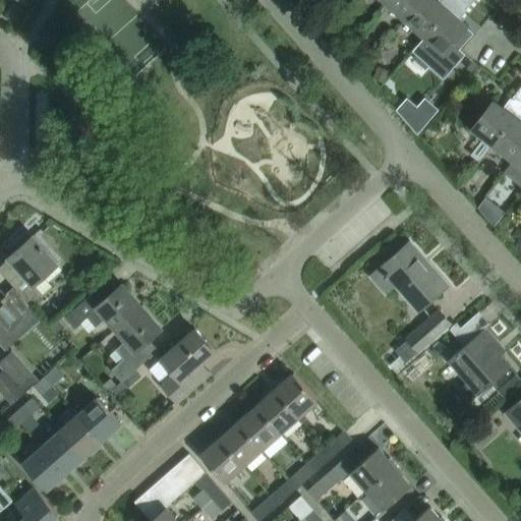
[(405,20),(423,0),(388,0),(386,3),(405,20)]
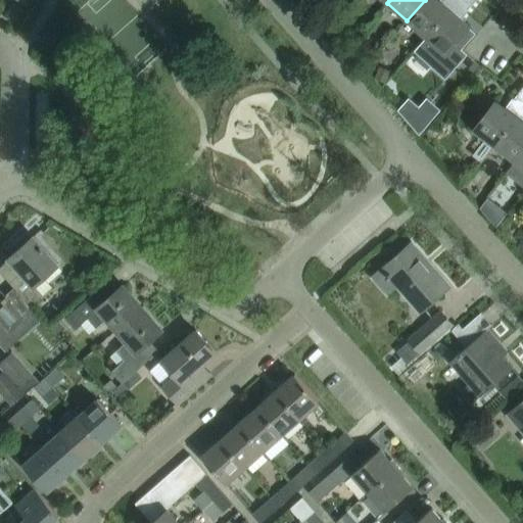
[(425,37),(458,0),(443,0),(441,2),(438,0),(425,0),(407,20),(425,37)]
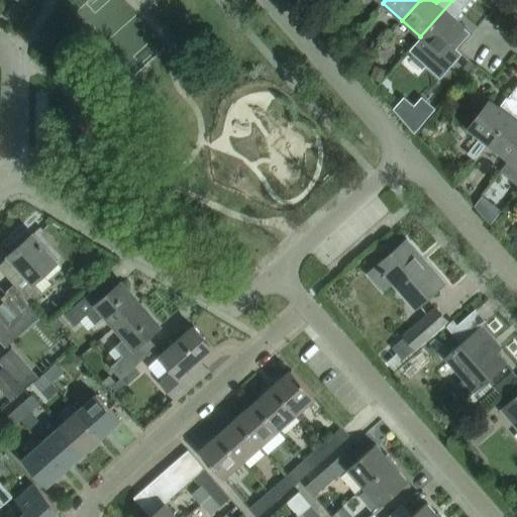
[(470,0),(452,0),(420,36),(408,50),(426,68),(463,26),(454,18),(470,0)]
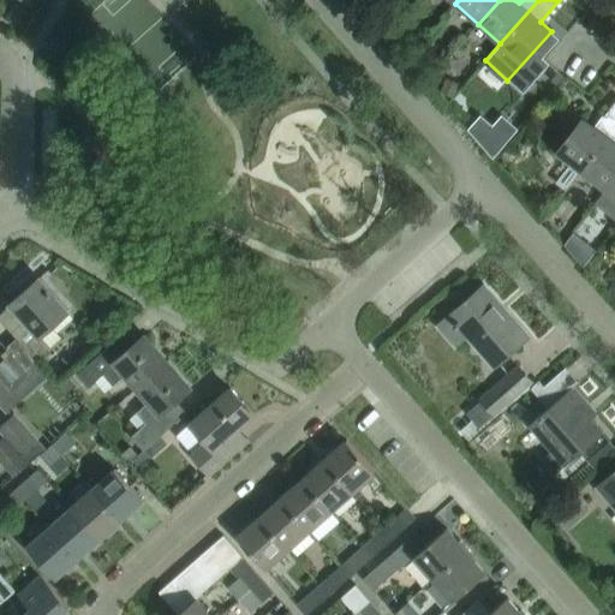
[(557,72),(551,79),(557,84),(563,77),(557,72)]
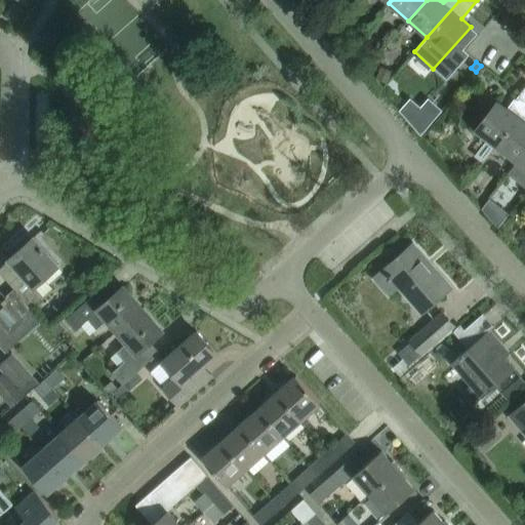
[(496,147),(524,108),(524,85),(513,103),(514,104),(509,110),(497,102),(475,130),(487,139),(474,156),(482,163),(496,147)]
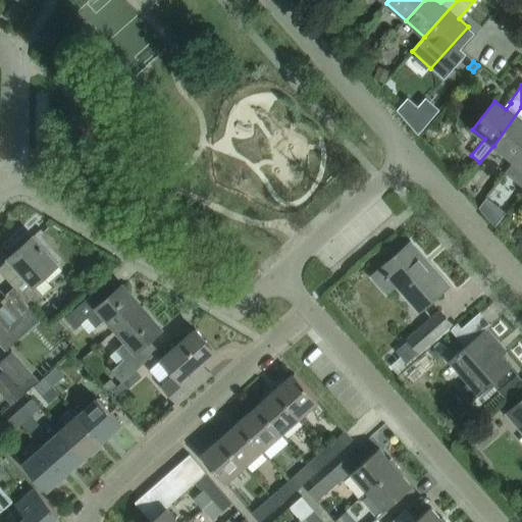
[(425,99),(418,108),(407,99),(398,109),(419,135),(439,111),(425,99)]
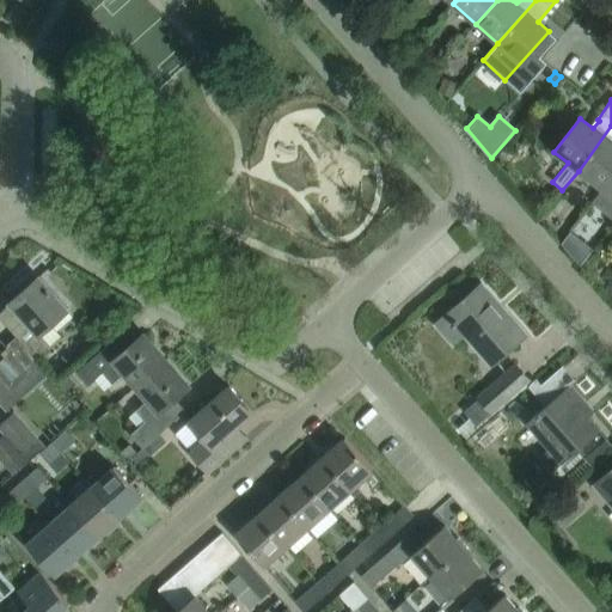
[(601,188),(611,173),(611,126),(579,171),(601,188)]
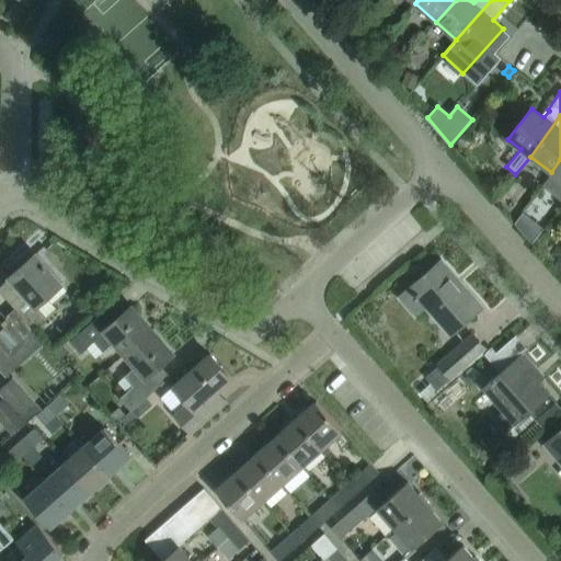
[(560,201),(560,159),(551,172),(552,173),(541,185),(560,201)]
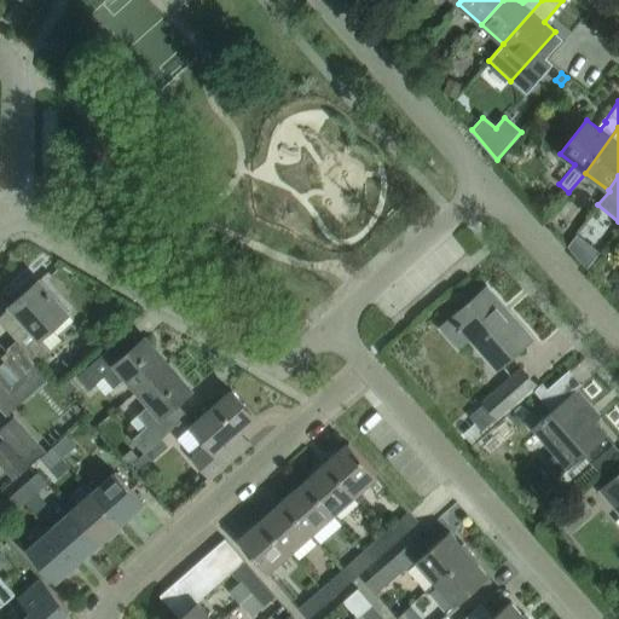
[(590,264),(600,253),(588,243),(580,253),(577,258),(586,268),(590,264)]
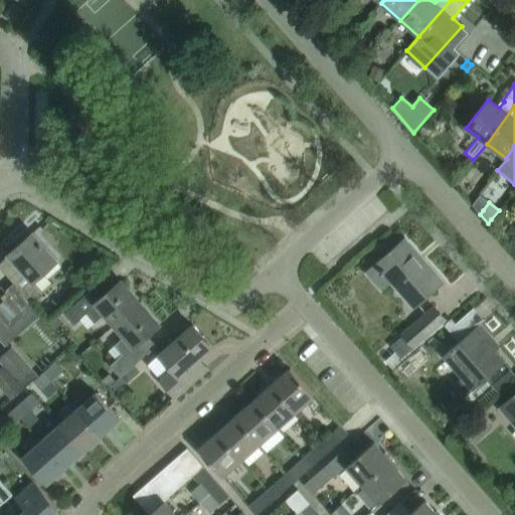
[(51,283),(43,273),(56,261),(33,233),(9,254),(21,268),(9,278),(30,301),(42,291),(51,283)]
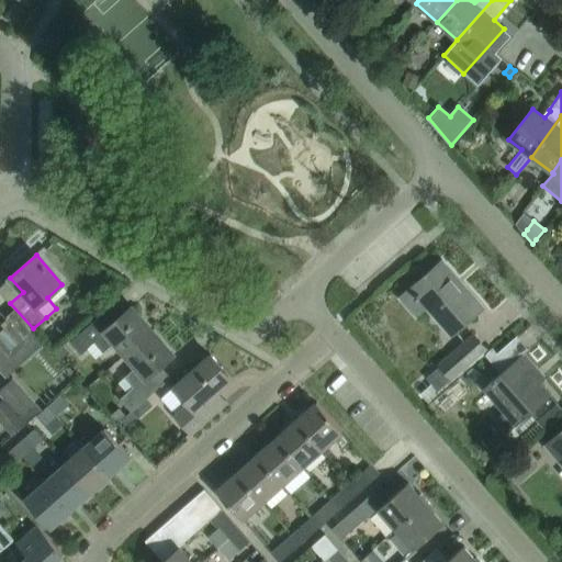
[(438,265),(411,288),(409,287),(398,296),(416,317),(427,306),(451,335),(483,307),(465,288),(461,291),(438,265)]
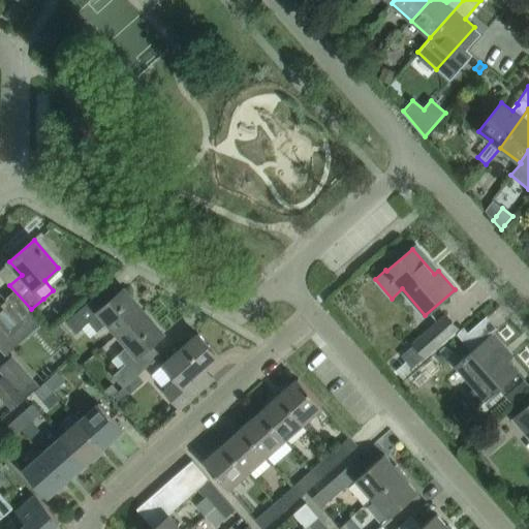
[(102,254),(96,263),(106,272),(114,263),(102,254)]
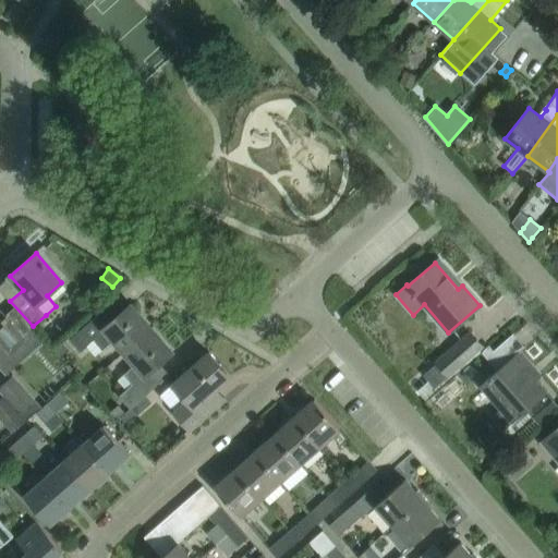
[(124,352),(152,328),(131,305),(108,325),(98,314),(70,339),(81,351),(94,340),(102,350),(113,340),(124,352)]
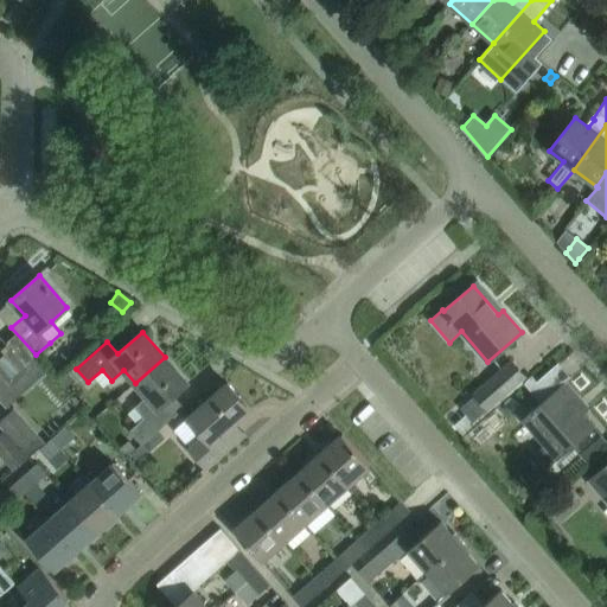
[(8,346),(11,345),(7,342),(6,343),(0,336),(0,396),(6,404),(18,394),(10,383),(27,368),(8,346)]
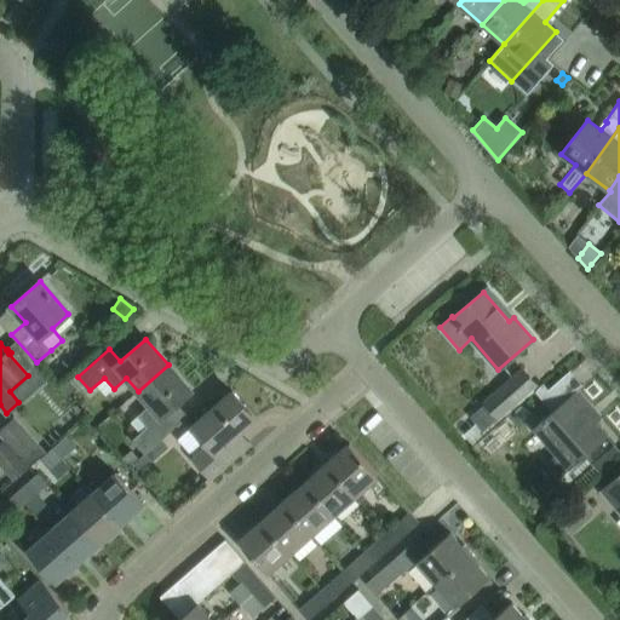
[(168,365),(138,391),(151,407),(138,418),(148,429),(133,441),(144,453),(176,425),(165,413),(191,390),(168,365)]
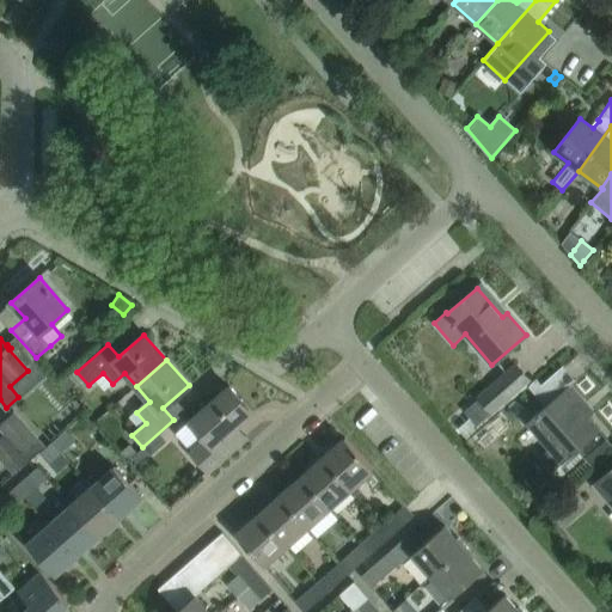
[(493,414),(528,381),(516,367),(479,399),(493,414)]
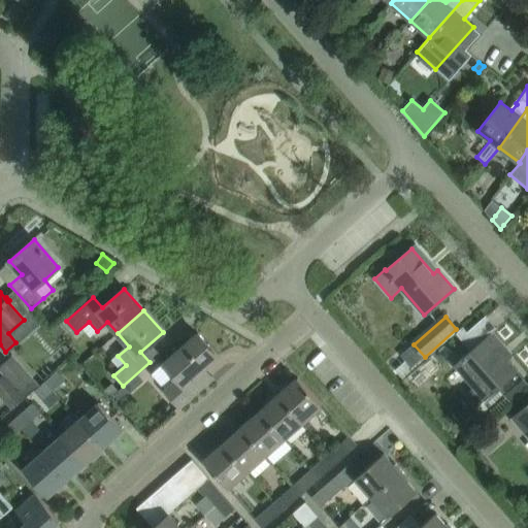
[(462,327),(456,332),(455,334),(470,351),(453,366),(485,401),(518,370),(499,350),(504,345),(492,332),(477,344),(462,327)]
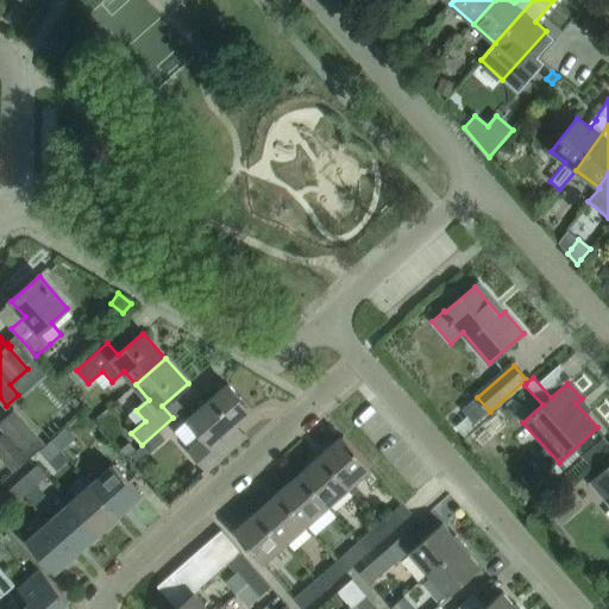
[(228,384),(211,400),(188,420),(205,438),(192,450),(207,469),(246,434),(237,424),(252,410),(228,384)]
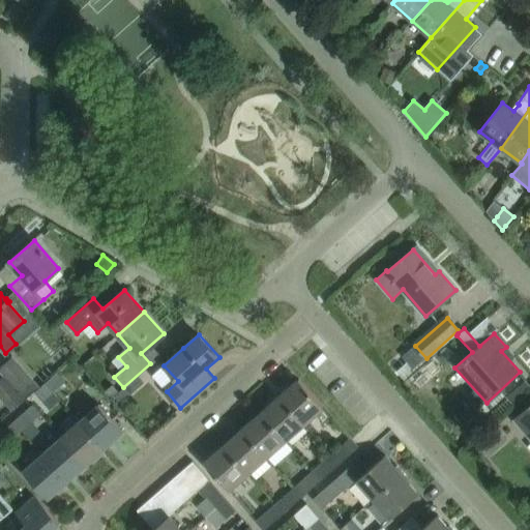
[(34,391),(39,387),(32,380),(12,359),(1,371),(5,376),(4,376),(25,400),(34,391)]
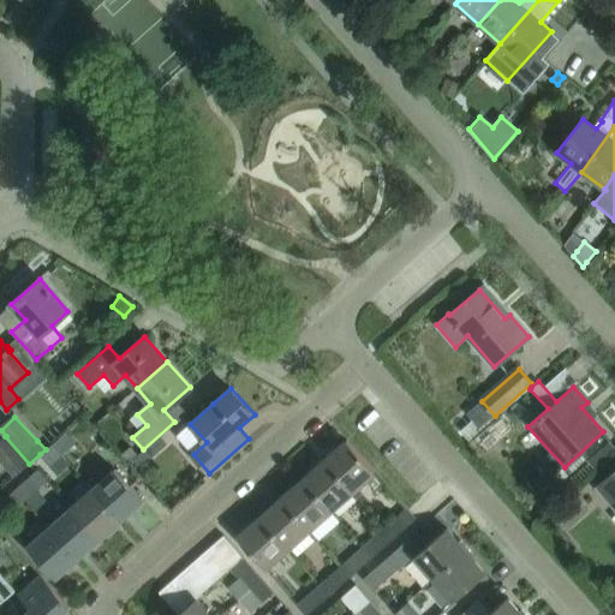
[(52,443),(60,454),(73,442),(65,431),(52,443)]
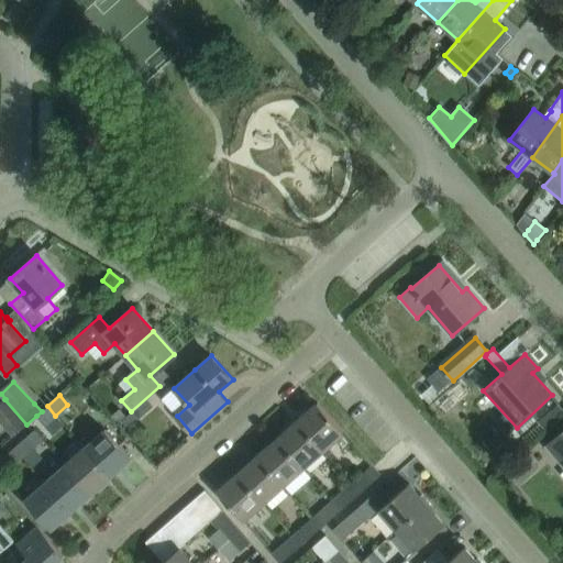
[(0,419),(13,435),(26,424),(4,399),(0,404),(0,419)]
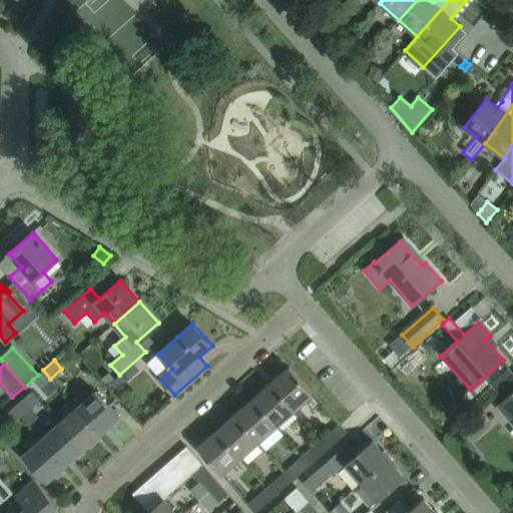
[(270,384),(294,411),(313,393),(289,367),(270,384)]
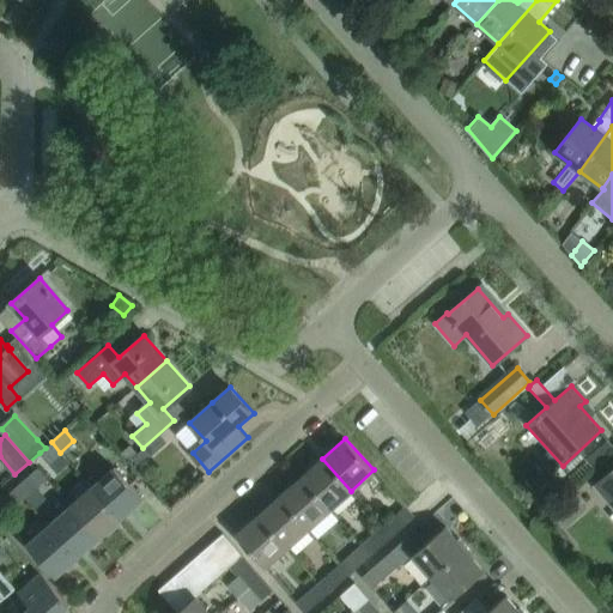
[(48,463),(60,453),(52,442),(46,448),(40,453),(48,463)]
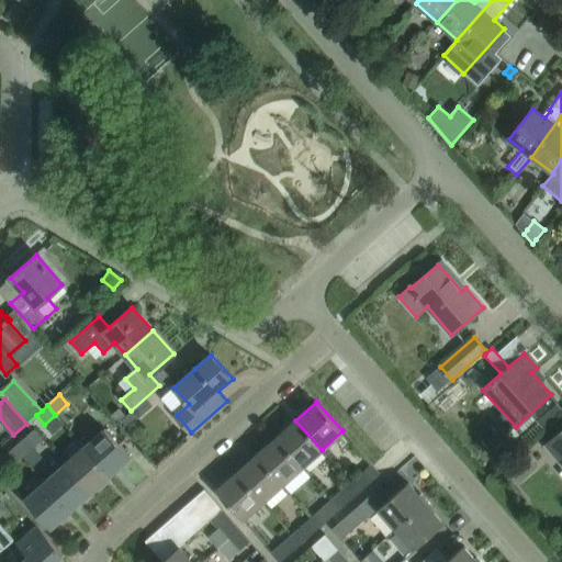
[(122,420),(126,426),(136,417),(132,412),(122,420)]
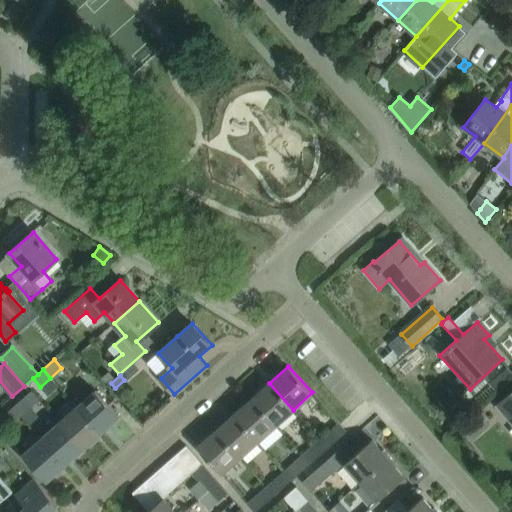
[(275,425),(293,410),(269,383),(251,398),(275,425)]
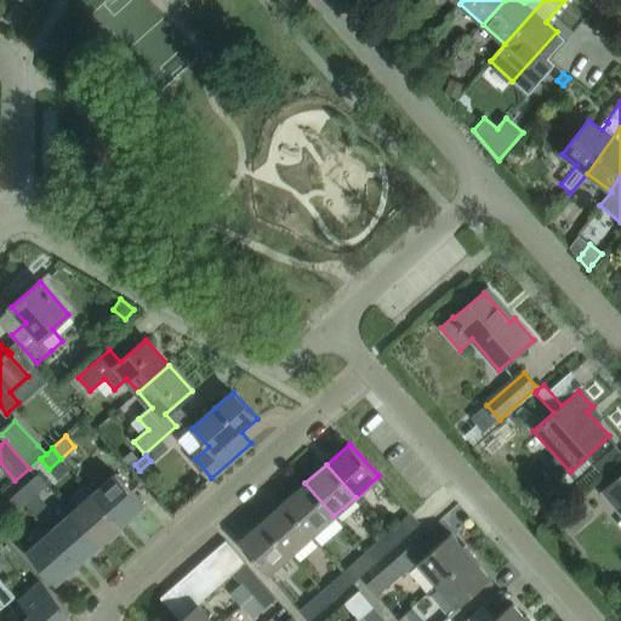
[(93,495),(121,527),(143,506),(115,474),(93,495)]
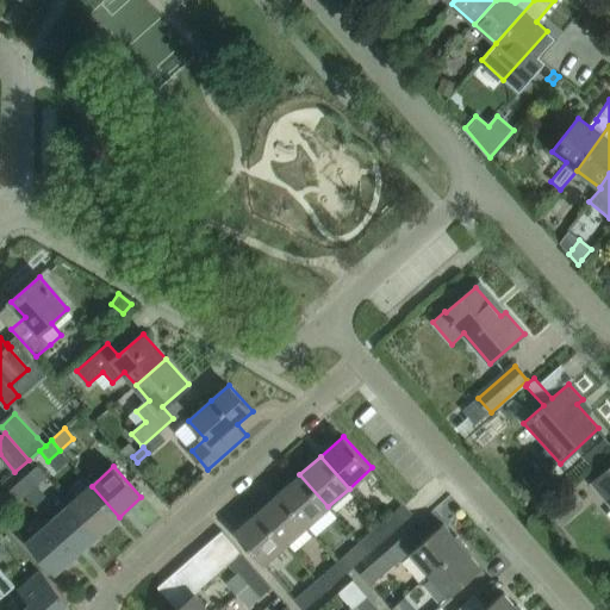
[(609,466),(592,483),(609,503),(609,466)]
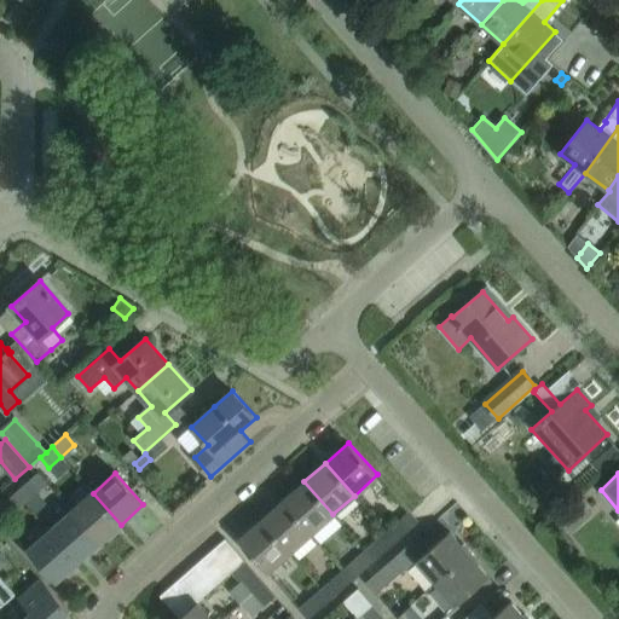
[(16,491),(24,502),(36,491),(28,481),(16,491)]
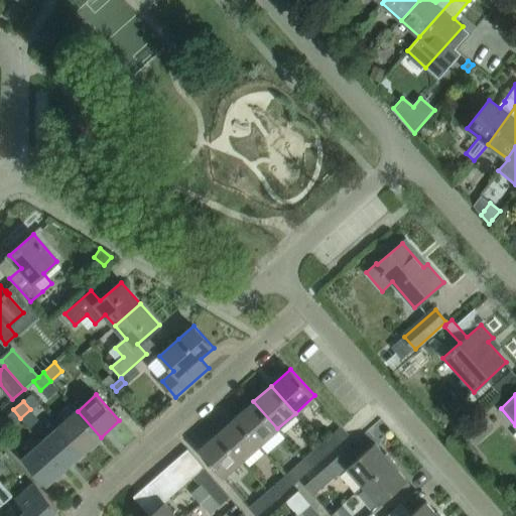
[(259,444),(277,428),(253,401),(235,417),(259,444)]
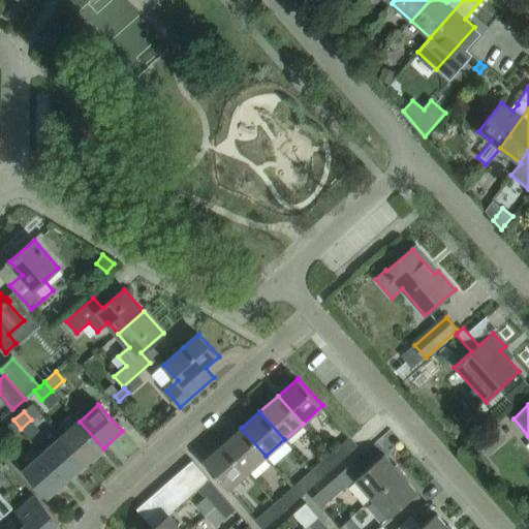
[(9,439),(21,429),(13,419),(1,430),(9,439)]
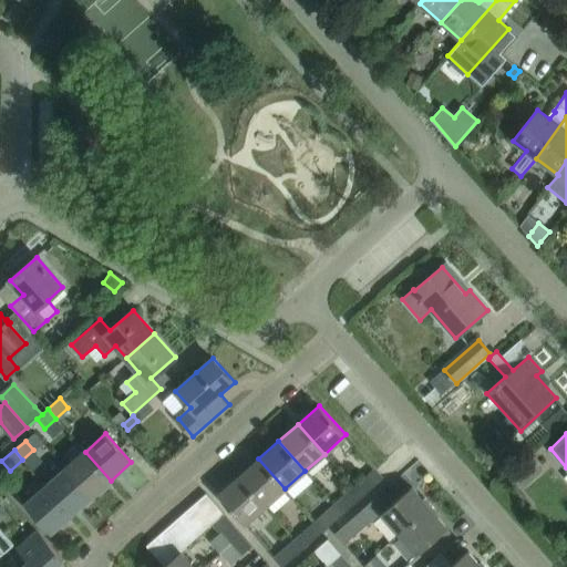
[(91,497),(111,481),(85,452),(65,468),(91,497)]
